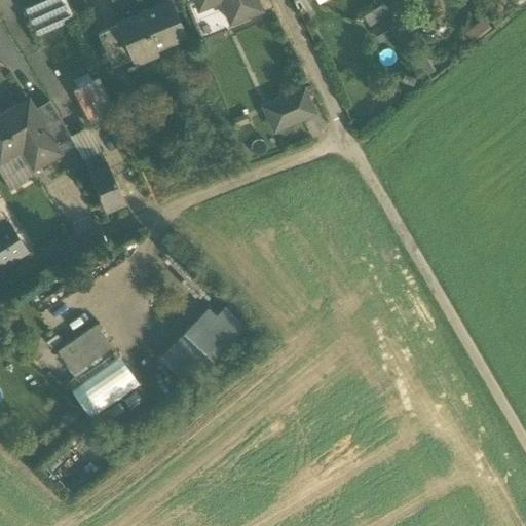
[(65,0),(47,0),(25,10),(36,37),(74,20),(65,0)]
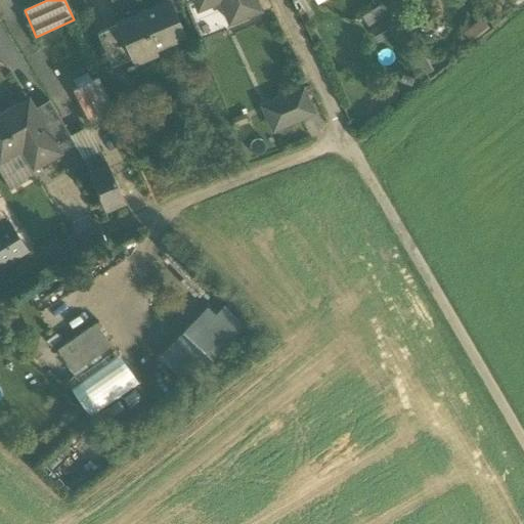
[(260,10),(256,0),(193,0),(195,3),(204,0),(220,0),(230,23),(260,10)]
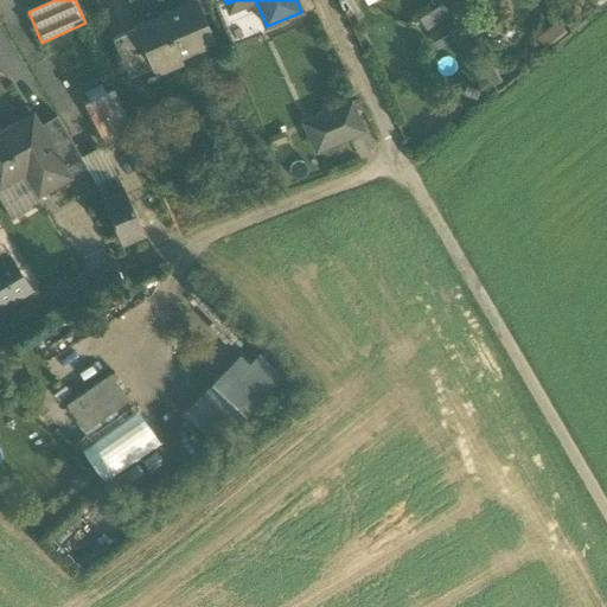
[(542,2),(525,16),(532,24),(549,11),(542,2)]
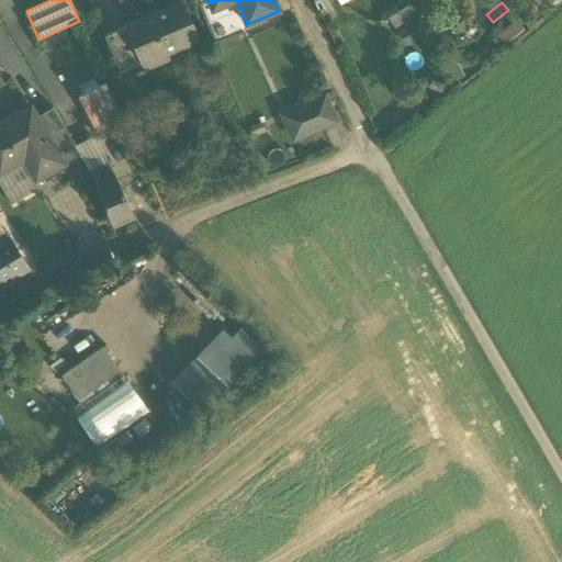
[(197,40),(182,3),(128,26),(144,62),(197,40)]
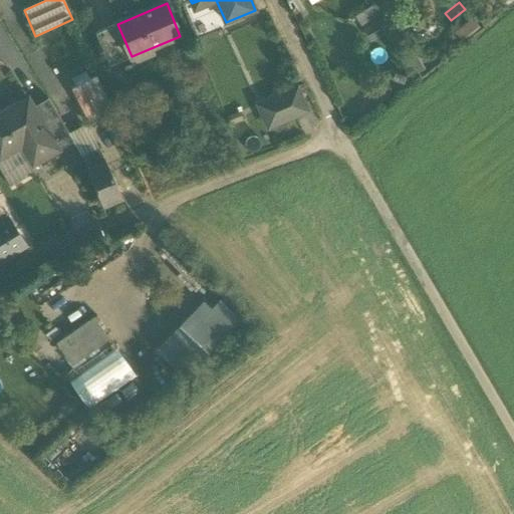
[(117,24),(95,33),(109,66),(132,56),(117,24)]
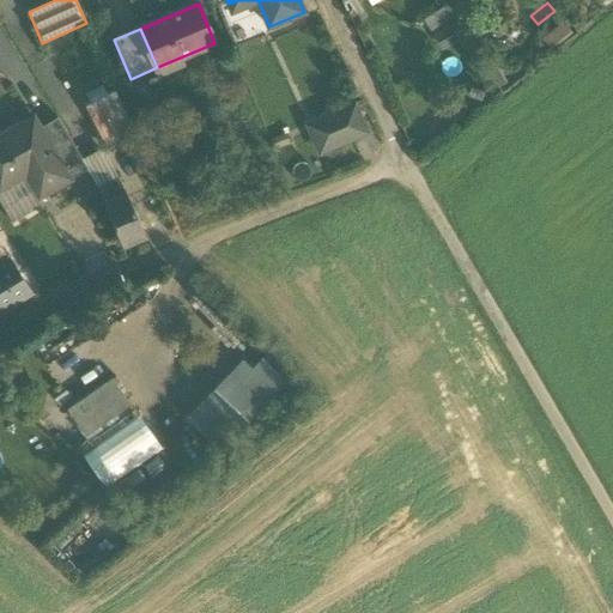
[(115,89),(58,120),(68,138),(83,162),(108,150),(135,134),(115,89)]
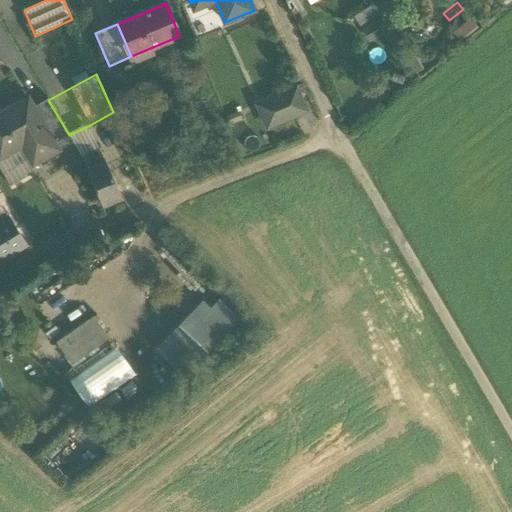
[(296,87),(269,99),(280,123),(307,111),(296,87)]
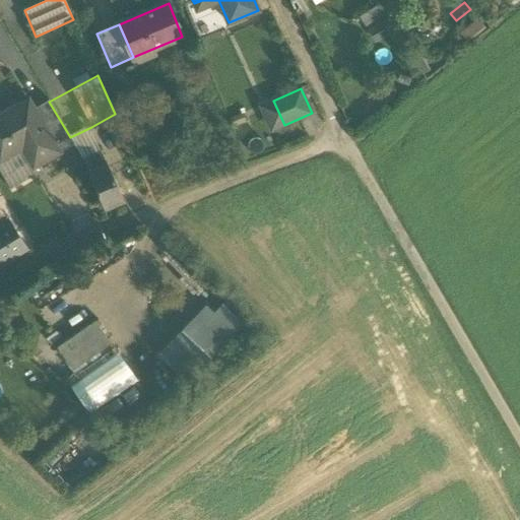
[(28,100),(0,116),(0,159),(25,145),(37,165),(73,141),(70,137),(58,117),(44,125),(28,100)]
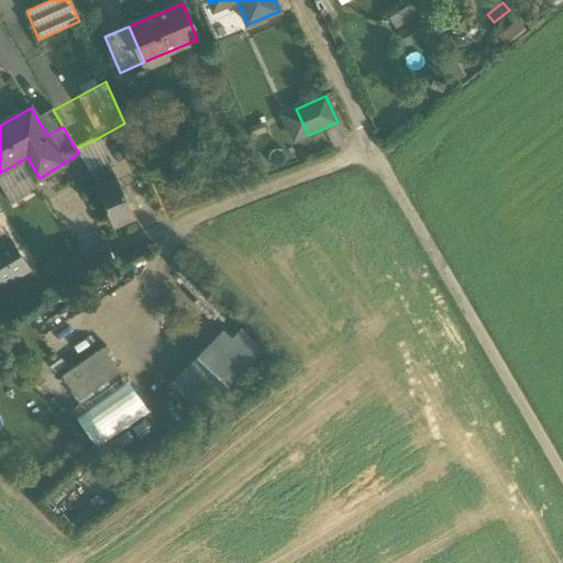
[(296,109),(282,114),(294,142),(308,135),(296,109)]
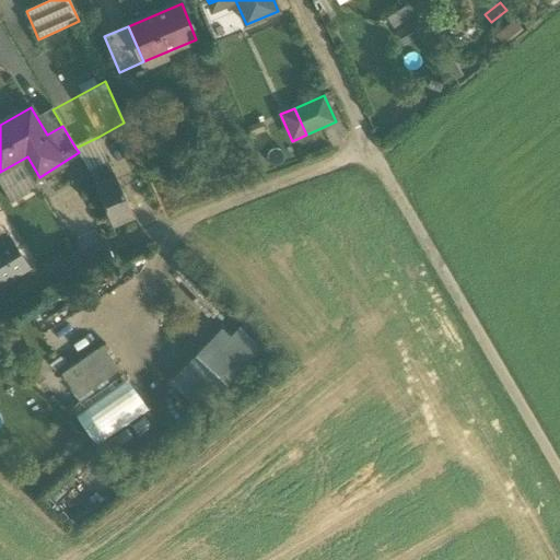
[(98,137),(76,148),(79,152),(81,155),(102,146),(98,137)]
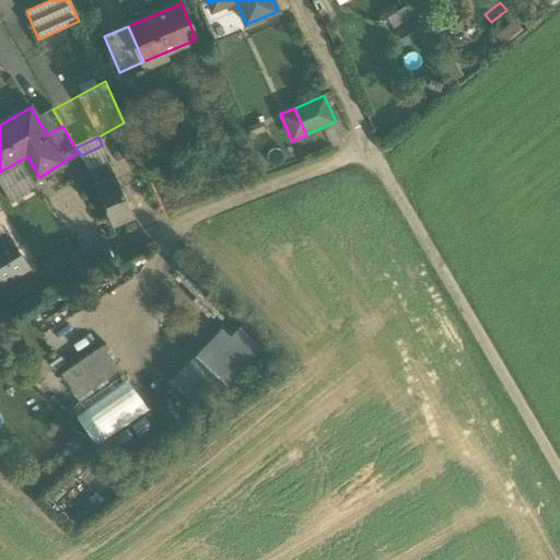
[(27,156),(0,172),(0,173),(1,174),(0,174),(0,185),(11,203),(38,187),(34,181),(39,177),(27,156)]
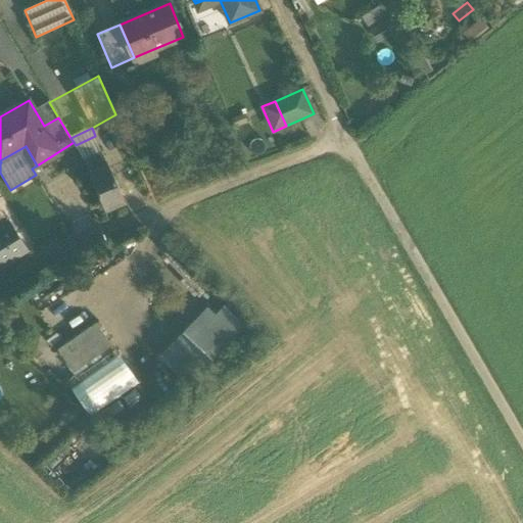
[(100,152),(84,158),(91,171),(107,163),(100,152)]
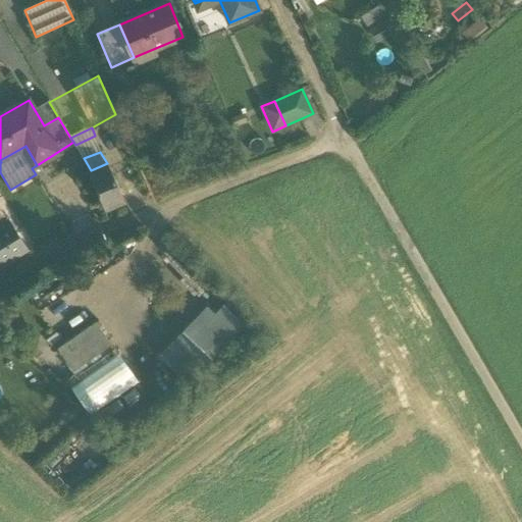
[(91,170),(89,171),(105,208),(123,200),(107,163),(91,170)]
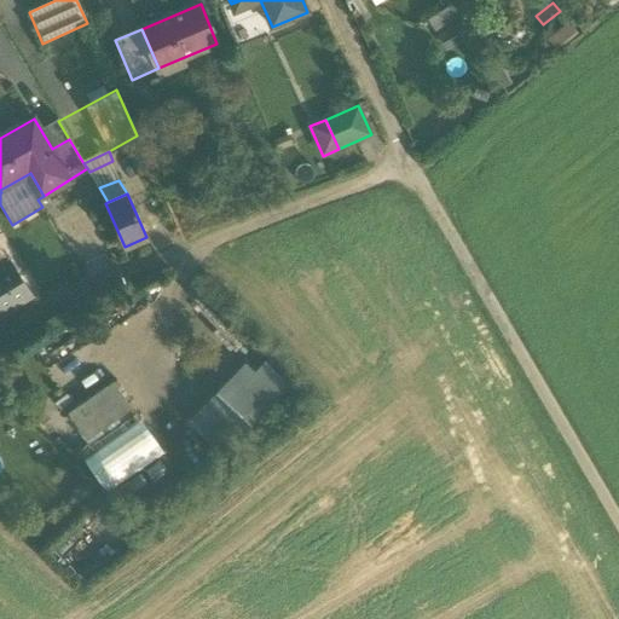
[(0,256),(0,314),(29,296),(4,255),(0,256)]
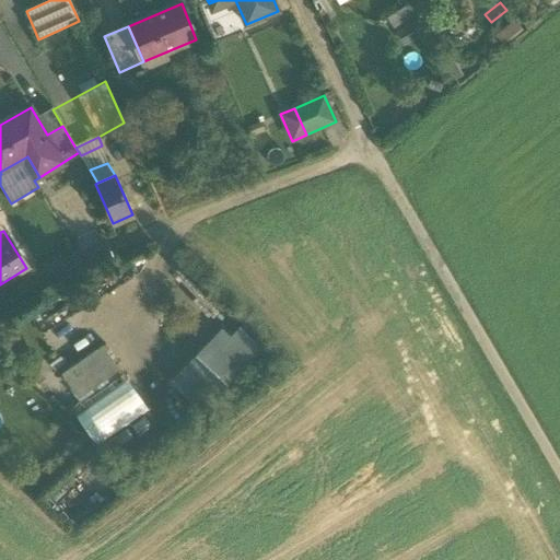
[(222,330),(181,381),(205,401),(246,351),(222,330)]
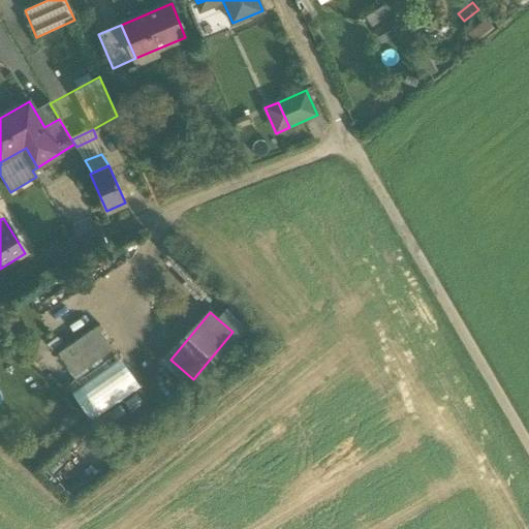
[(99,325),(60,353),(75,374),(114,346),(99,325)]
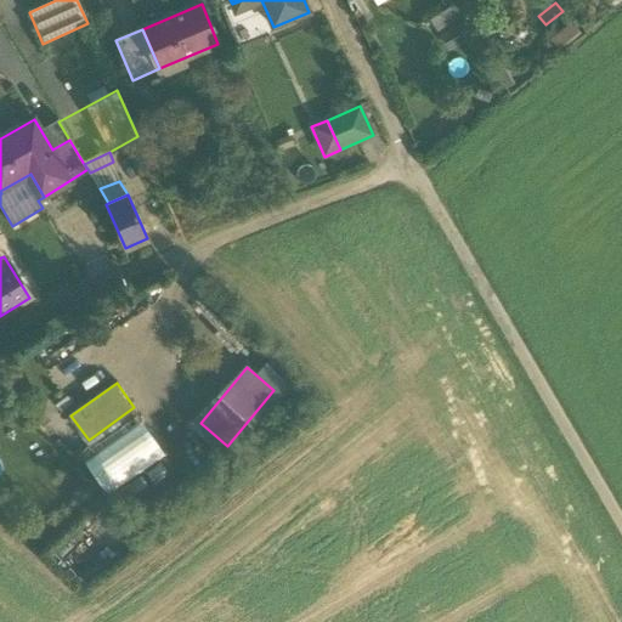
[(106,495),(167,453),(145,420),(84,462),(106,495)]
